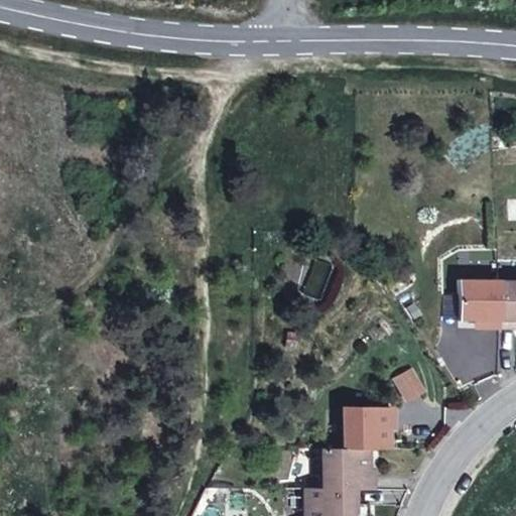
[(499,281),(458,281),(459,320),(472,320),(477,320),(478,329),(488,329),(498,329),(499,281)]
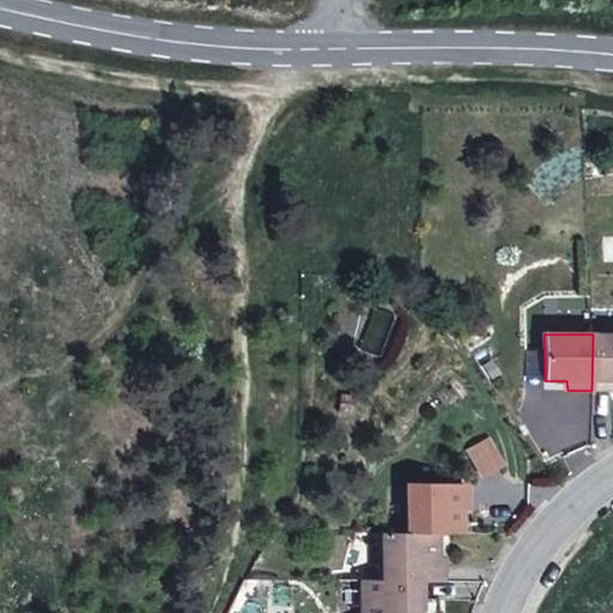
[(612,334),(593,334),(592,390),(605,390),(612,390),(612,334)]
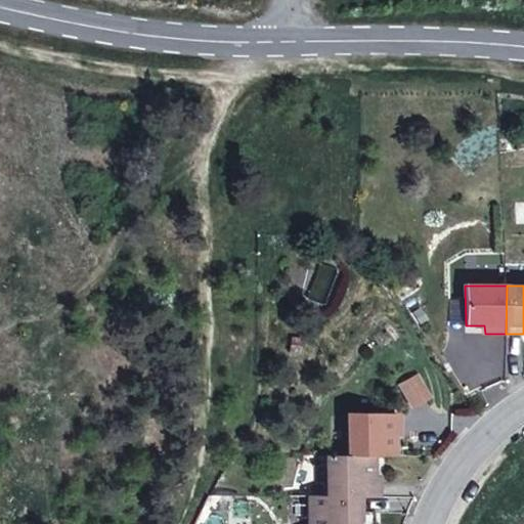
[(347,415),(347,456),(372,456),(391,456),(391,437),(395,437),(395,426),(396,415),(347,415)]
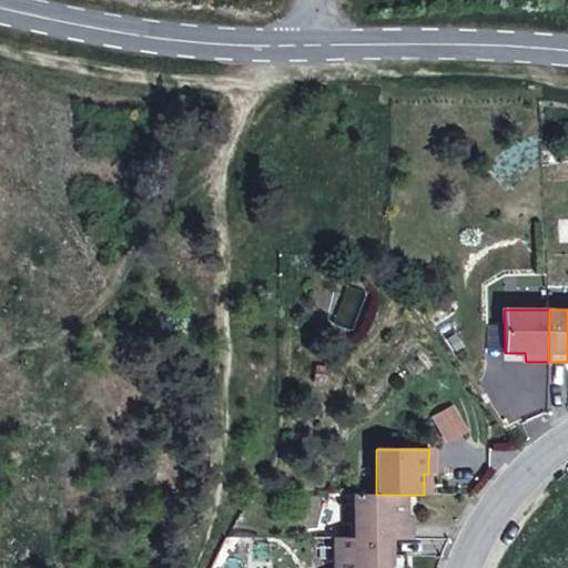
[(402,516),(403,495),(376,495),(354,494),(354,538),(388,539),(406,539),(406,527),(406,516),(402,516)]
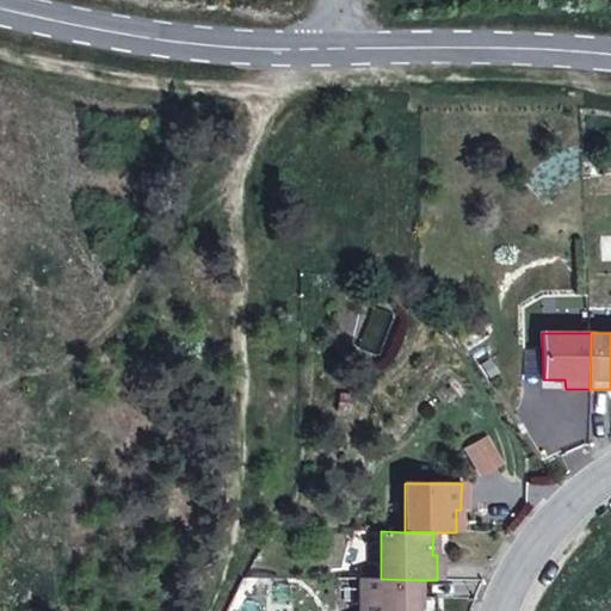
[(411,604),(417,604),(418,592),(418,580),(381,579),(360,579),(359,610),(411,610),(411,604)]
